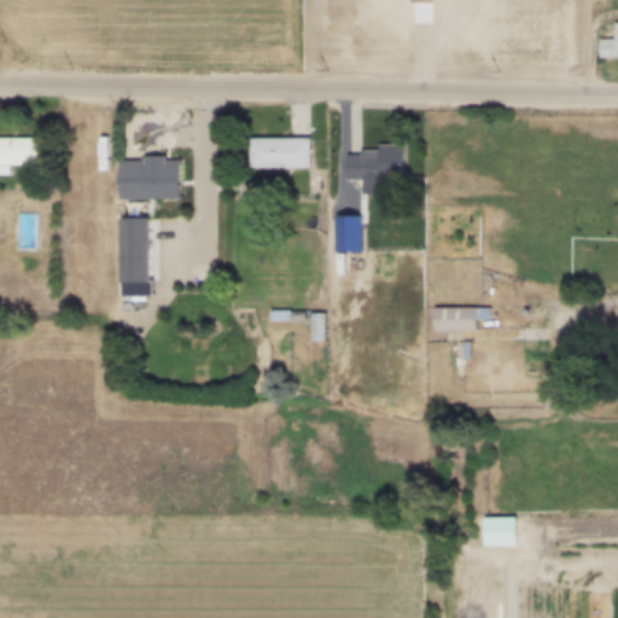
[(617,21),(612,21),(611,36),(598,38),(596,58),(617,58),(617,21)]
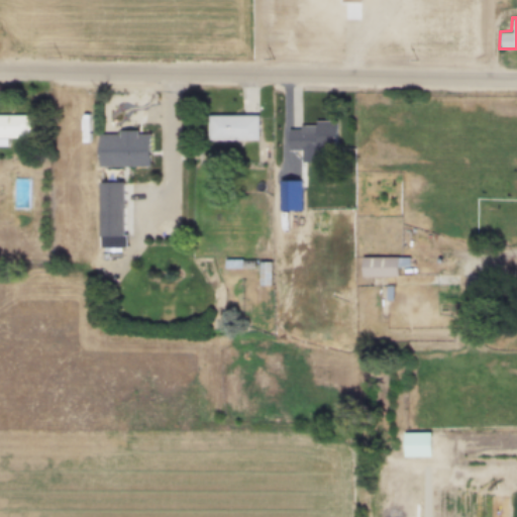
[(257,139),(257,113),(207,113),(207,139),(257,139)]
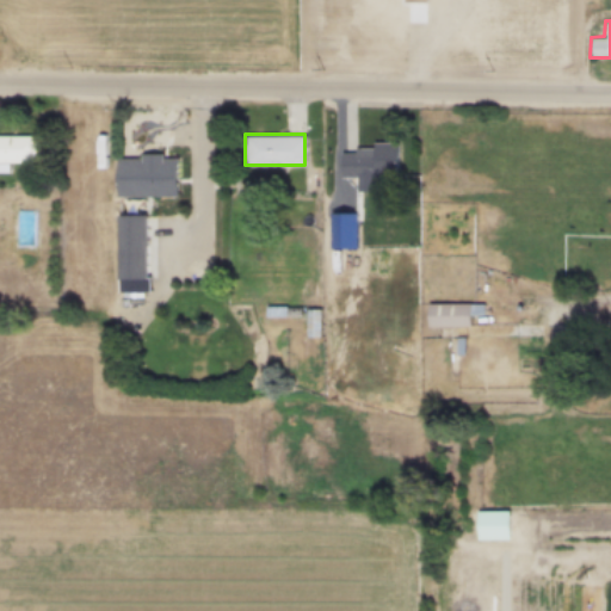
[(39,136),(0,136),(0,164),(39,164),(39,136)]
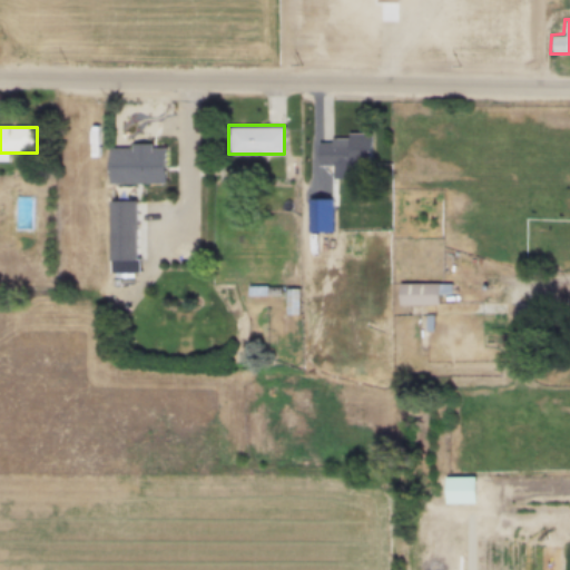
[(317,165),(369,165),(369,133),(346,133),(346,139),(317,139),(317,165)]
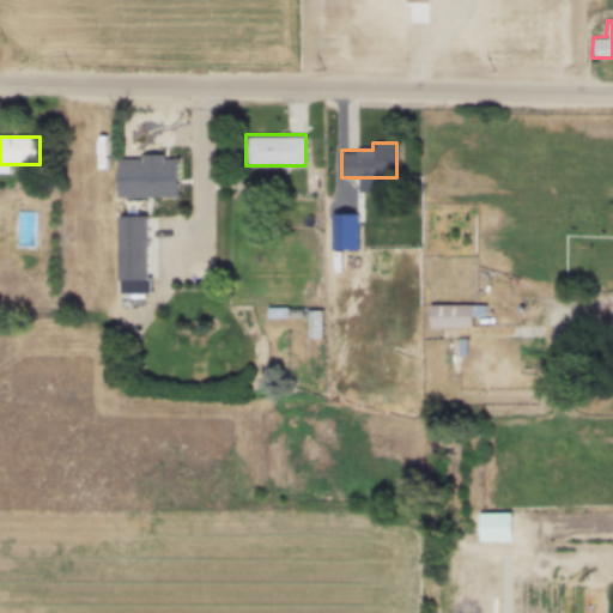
[(116,195),(175,194),(175,155),(116,155),(116,195)]
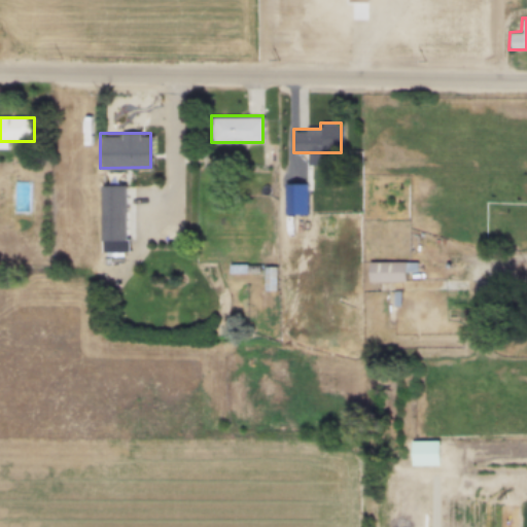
[(125,184),(100,184),(100,238),(125,238),(125,184)]
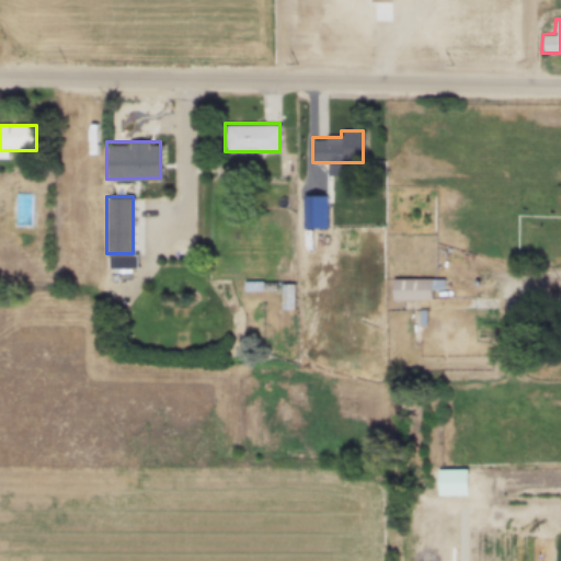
[(431,288),(431,298),(391,298),(392,277),(444,277),(444,288),(431,288)]
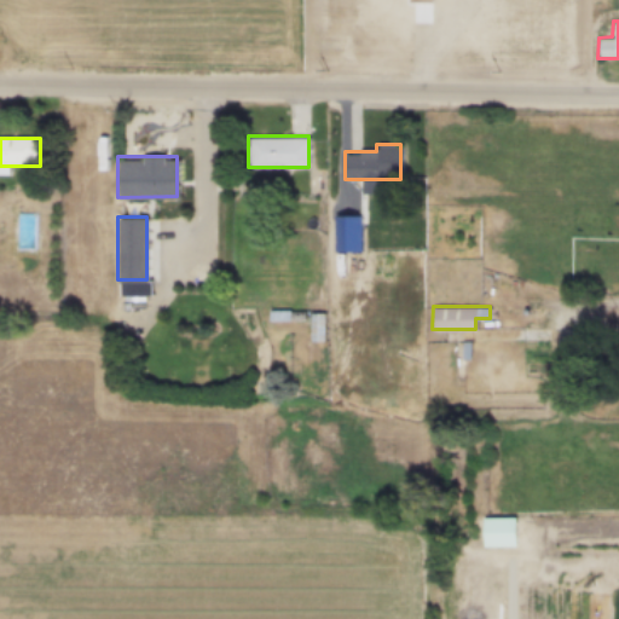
[(324,311),(308,311),(308,340),(324,340),(324,311)]
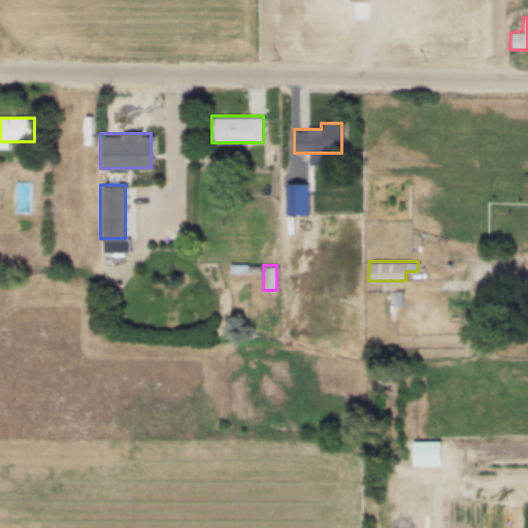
[(410,465),(438,465),(438,439),(410,439),(410,465)]
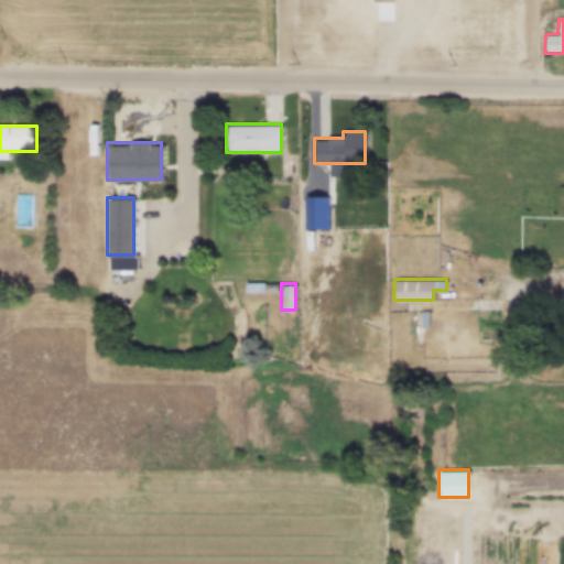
All buildings are outlined.
